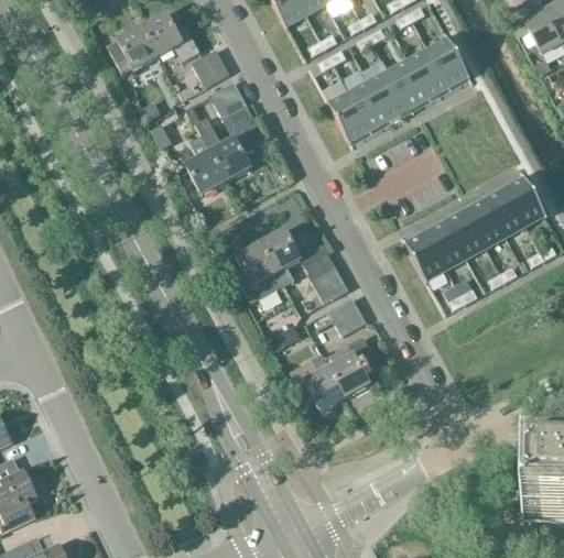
[(270,0),(285,28),(305,15),(296,0),(270,0)]
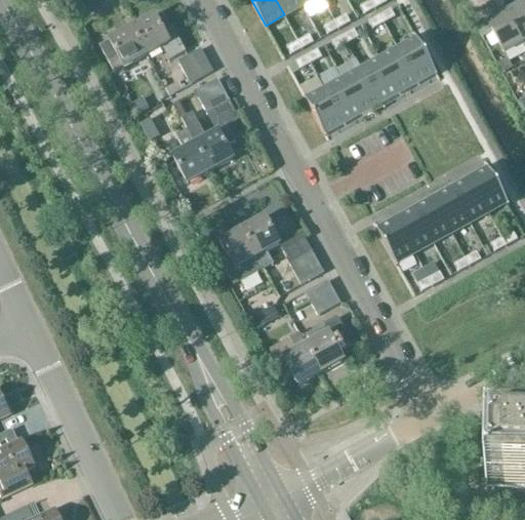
[(303,4),(300,0),(276,0),(284,14),(303,4)]
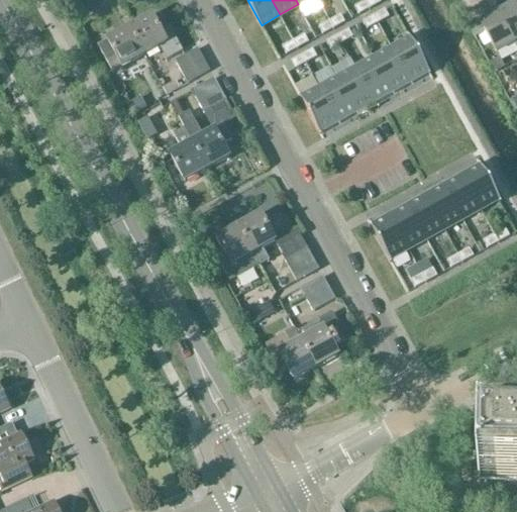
[(358,12),(370,6),(367,0),(362,0),(354,4),(358,12)]
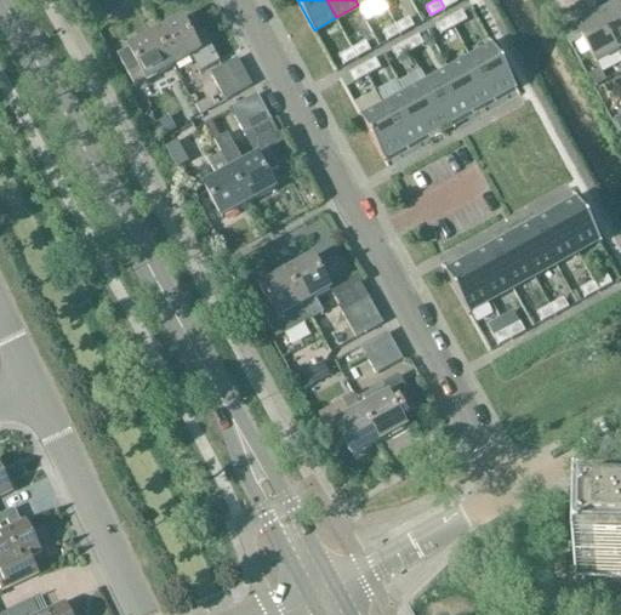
[(581,0),(590,16),(576,24),(596,61),(619,49),(598,12),(600,10),(596,0),(581,0)]
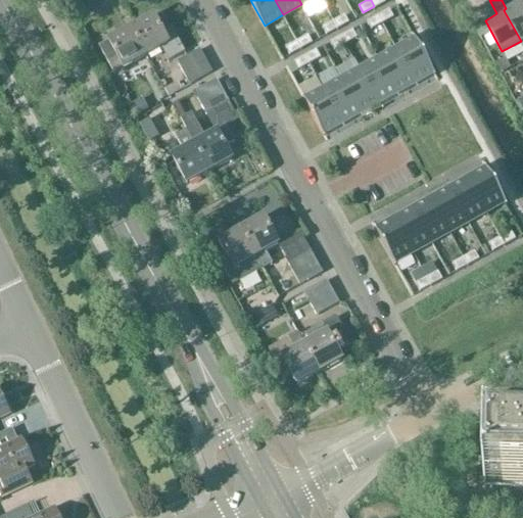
[(513,0),(515,4),(506,8),(504,10),(521,41),(522,44),(522,1),(522,0),(513,0)]
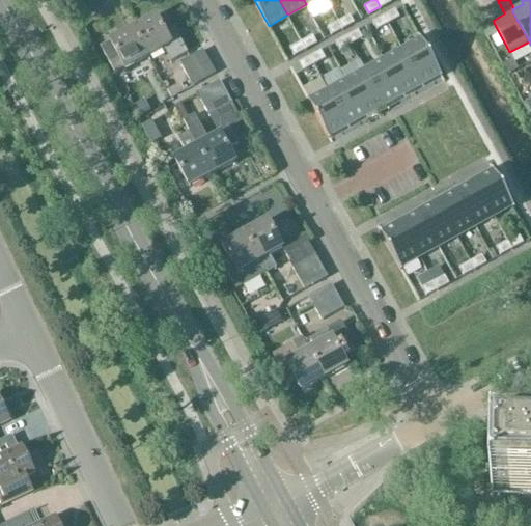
[(399,16),(395,7),(384,14),(388,22),(399,16)]
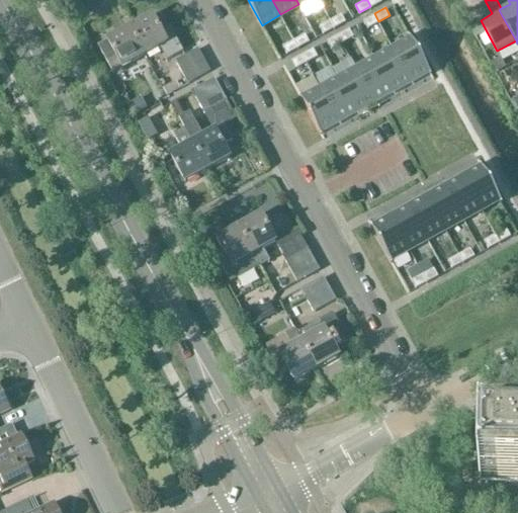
[(341,12),(330,18),(334,26),(345,20),(341,12)]
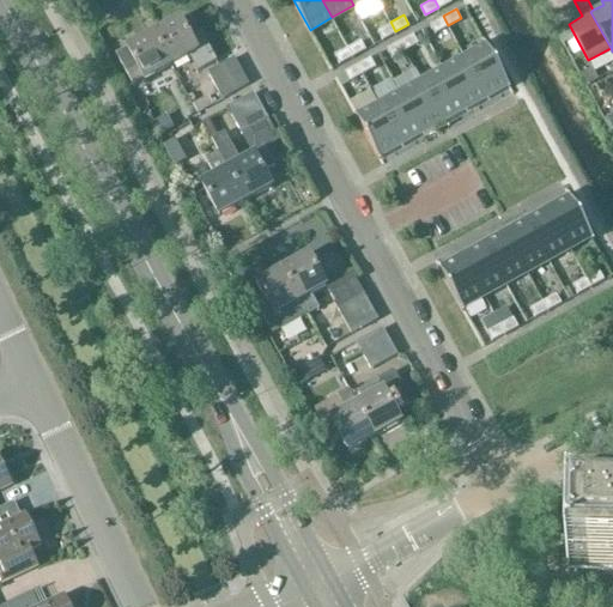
[(196,68),(200,67),(217,58),(201,31),(189,37),(178,16),(153,30),(171,64),(188,54),(196,68)]
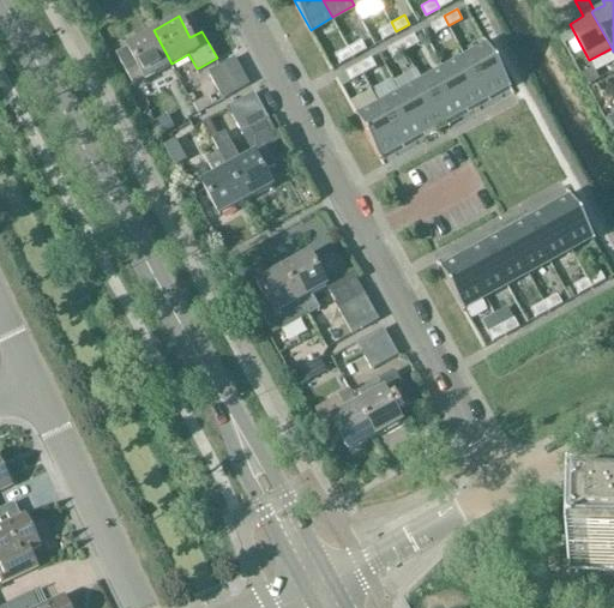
[(449,25),(444,16),(431,23),(437,32),(449,25)]
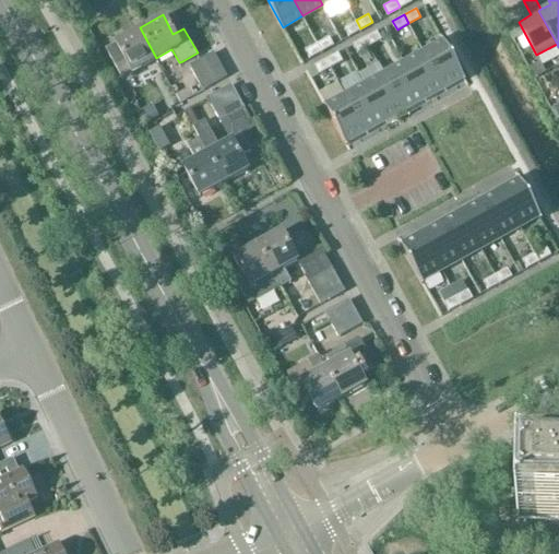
[(348,35),(360,28),(356,20),(344,26),(348,35)]
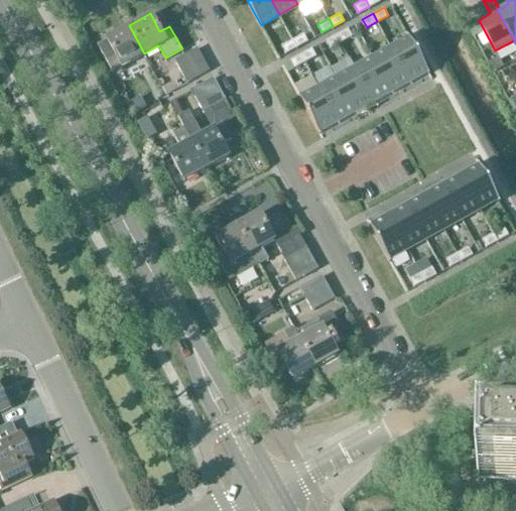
[(122,67),(144,53),(129,25),(97,42),(108,60),(116,56),(122,67)]
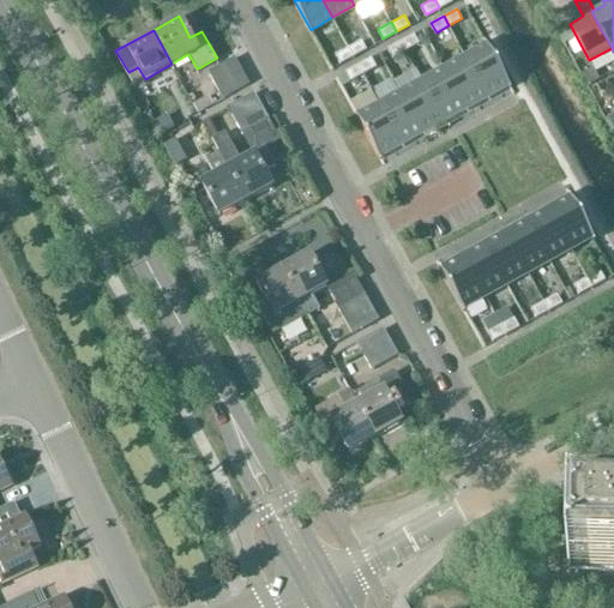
[(401,40),(405,49),(419,42),(414,32),(401,40)]
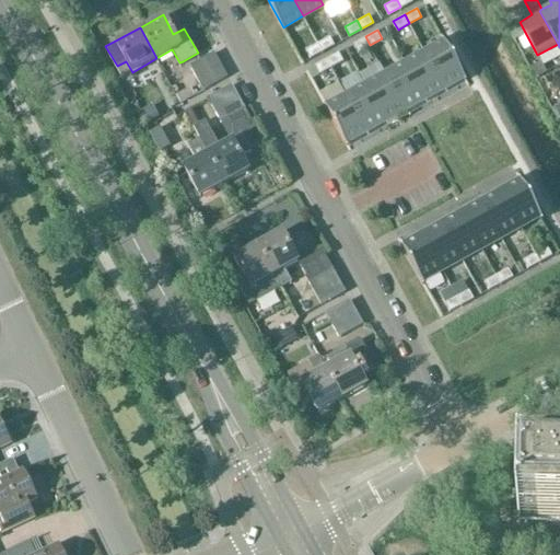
[(329,35),(317,42),(322,49),(334,44),(329,35)]
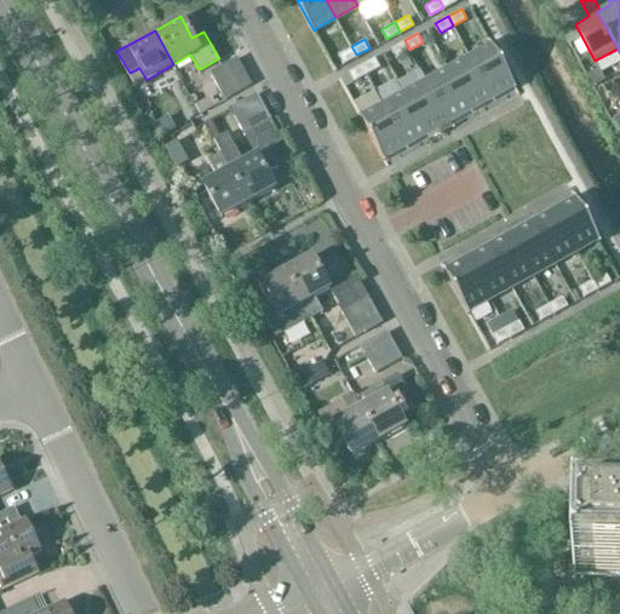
[(397,56),(409,50),(405,40),(391,47),(397,56)]
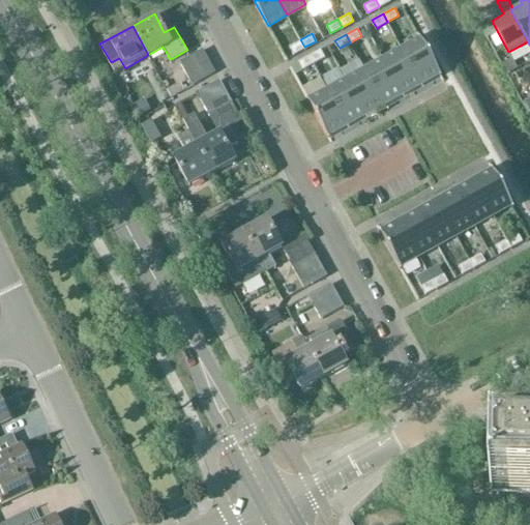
[(420,35),(401,46),(421,82),(440,71),(420,35)]
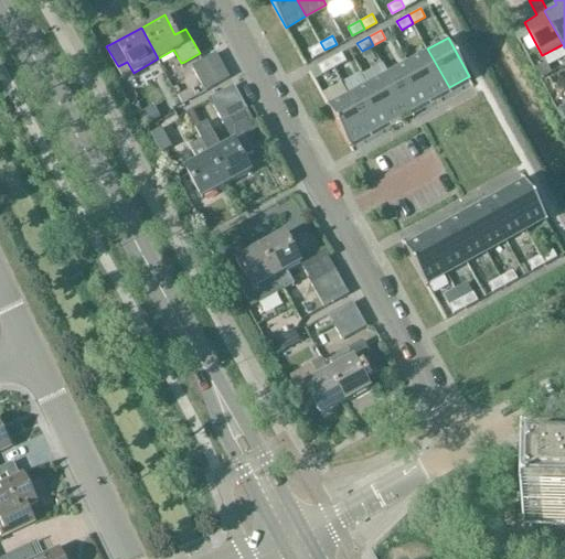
[(324,50),(320,42),(308,47),(313,56),(324,50)]
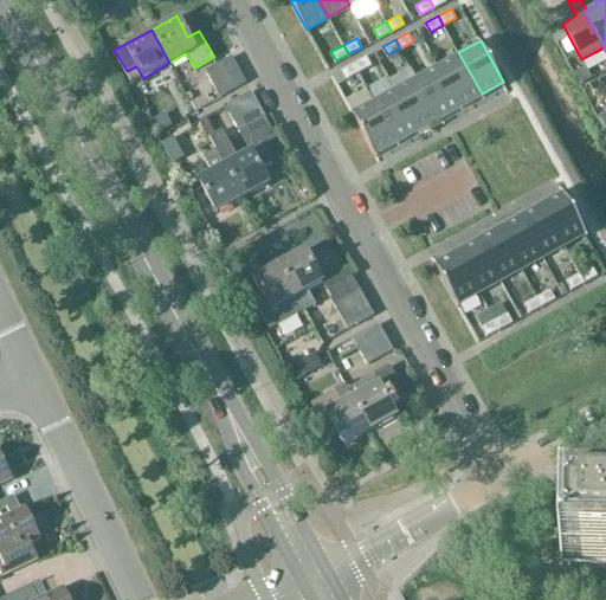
[(482,94),(458,52),(437,64),(461,105),(482,94)]
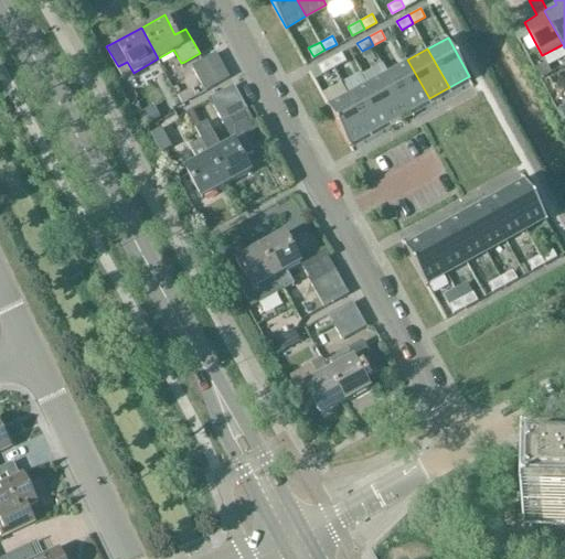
[(215,50),(191,64),(198,75),(222,62),(215,50)]
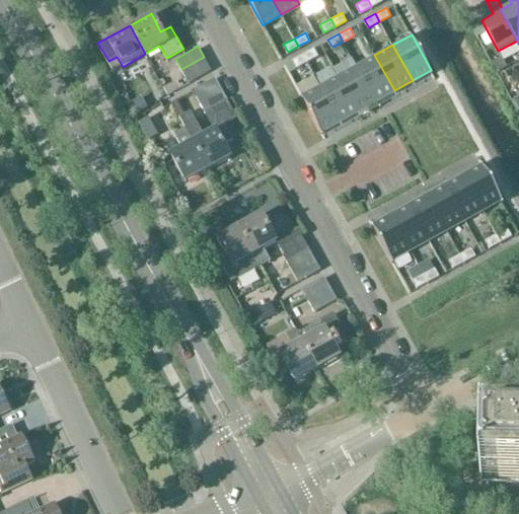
[(318,55),(313,47),(302,53),(307,61),(318,55)]
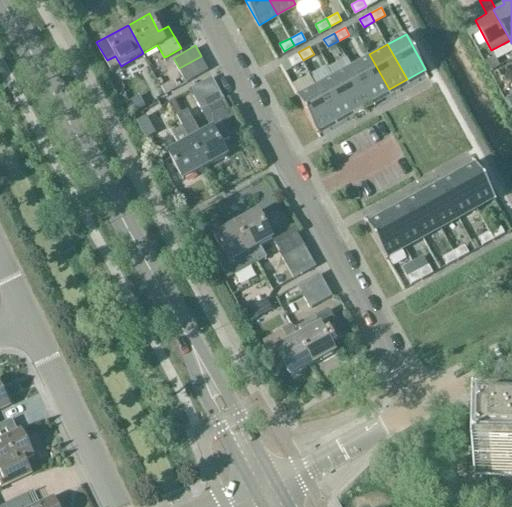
[(303,60),(298,52),(288,58),(292,66),(303,60)]
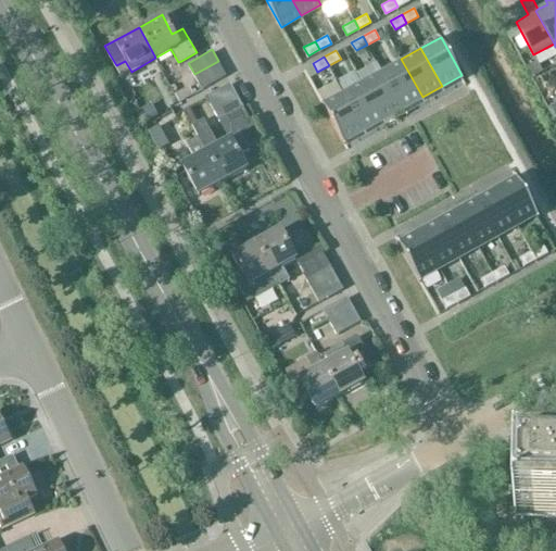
[(401,59),(381,70),(403,108),(422,97),(401,59)]
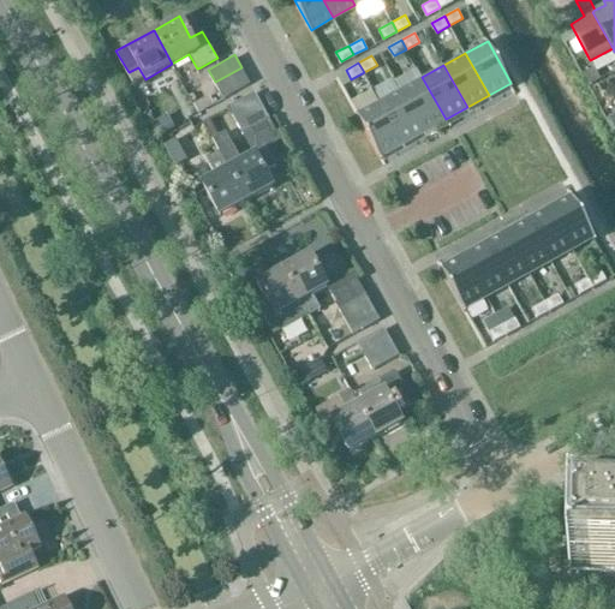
[(215,82),(224,96),(250,81),(242,67),(215,82)]
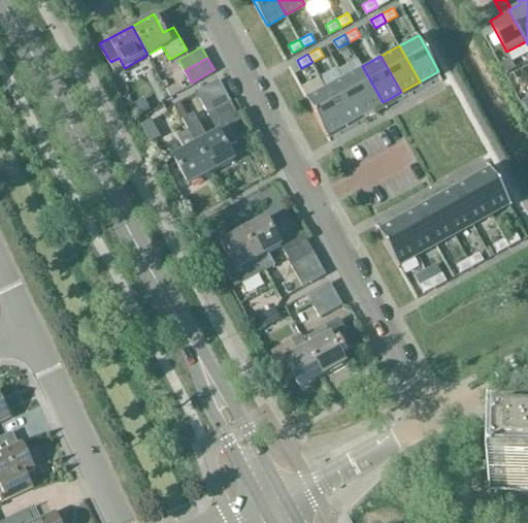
[(364,112),(383,102),(362,66),(343,76),(364,112)]
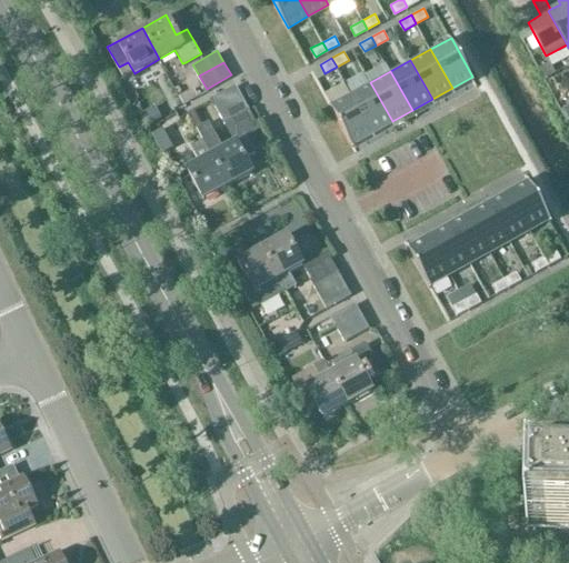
[(392,121),(370,82),(351,92),(372,132),(392,121)]
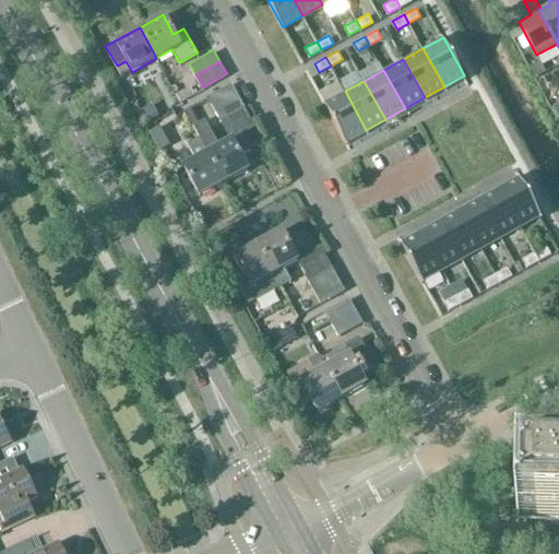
[(230,82),(206,95),(214,107),(237,94),(230,82)]
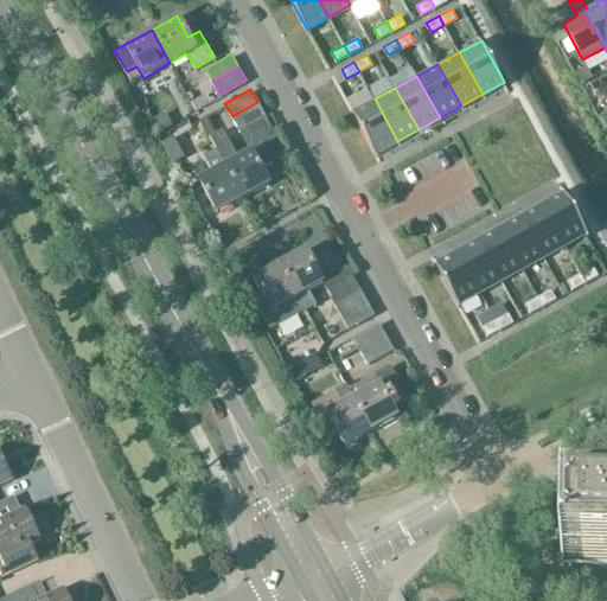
[(397,141),(375,98),(352,112),(375,153),(397,141)]
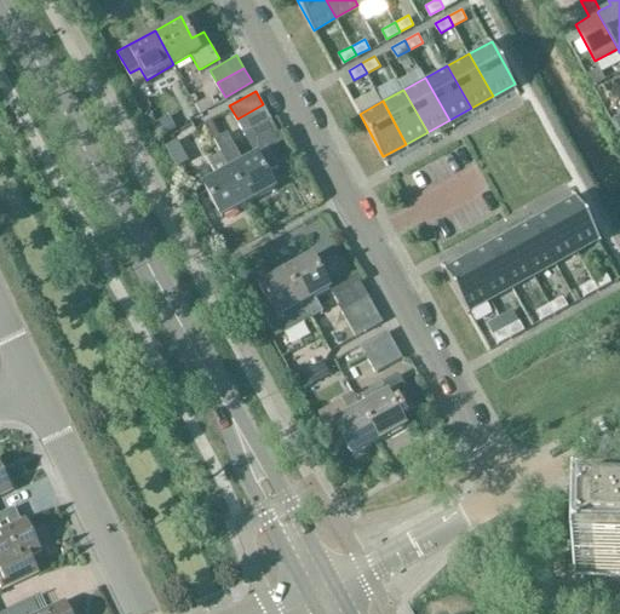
[(263,104),(237,119),(245,132),(271,118),(263,104)]
